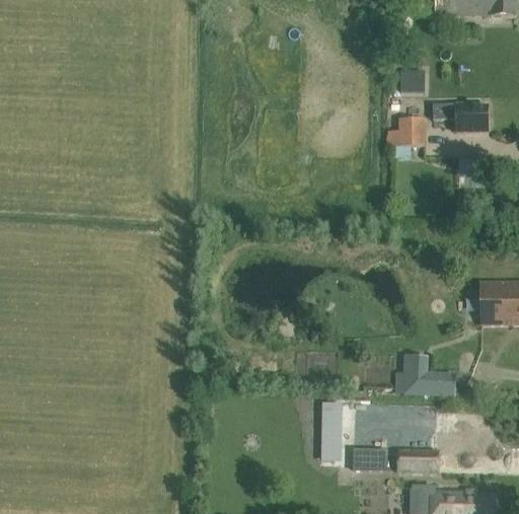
[(448,0),(448,5),(448,13),(491,13),(491,14),(516,14),(516,0),(448,0)]
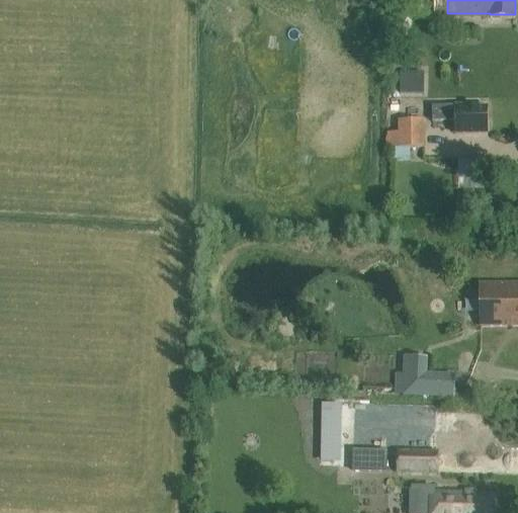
[(414,90),(414,78),(395,78),(396,91),(414,90)]
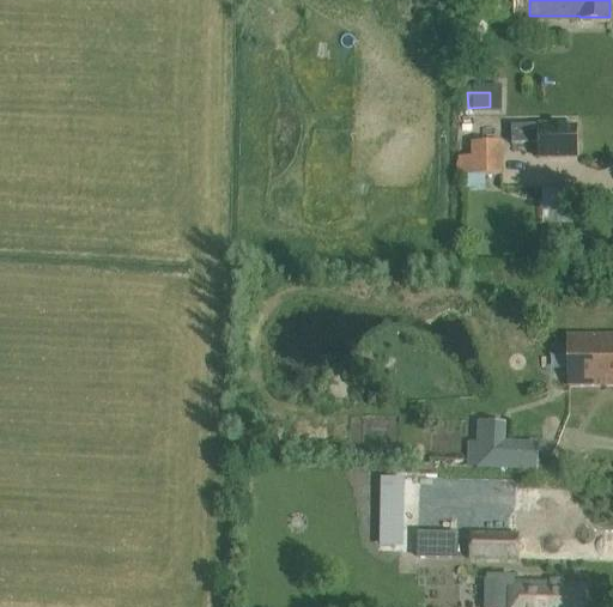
[(539,140),(539,155),(577,153),(576,119),(554,119),(554,116),(511,117),(511,140),(539,140)]
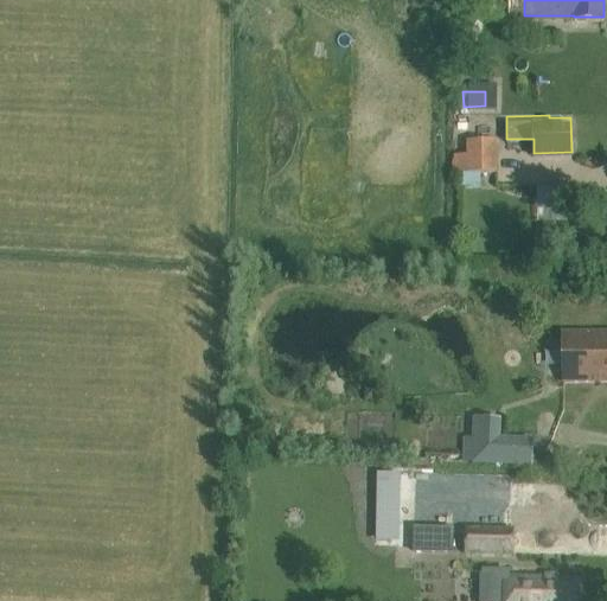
[(498,138),(452,138),(452,171),(461,171),(461,183),(480,183),(480,171),(498,171),(498,138)]
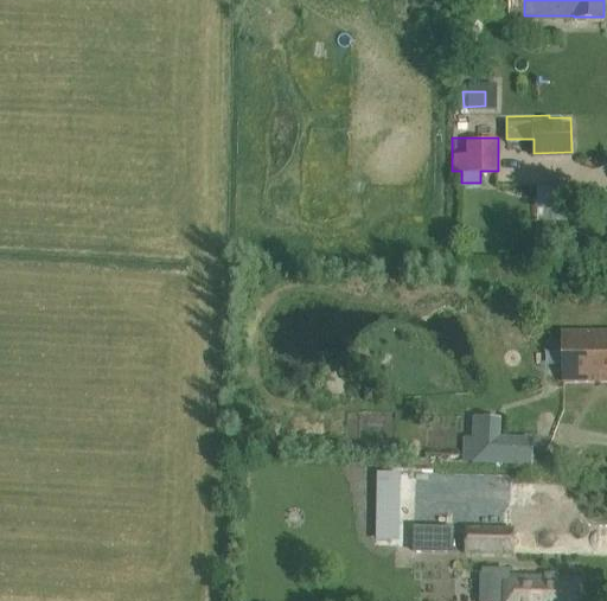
[(534,179),(534,164),(504,164),(505,179),(534,179)]
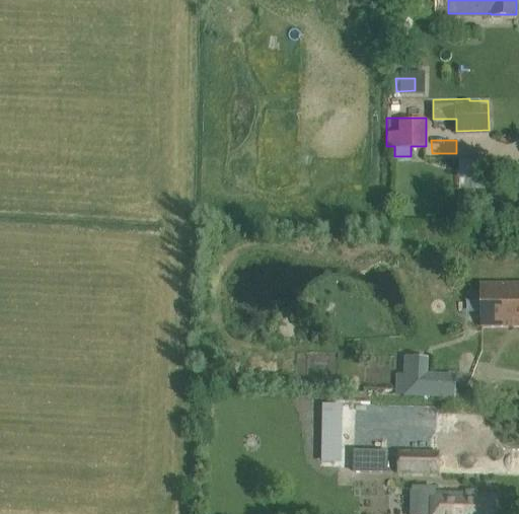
[(486,155),(472,155),(472,186),(490,186),(490,177),(485,177),(486,155)]
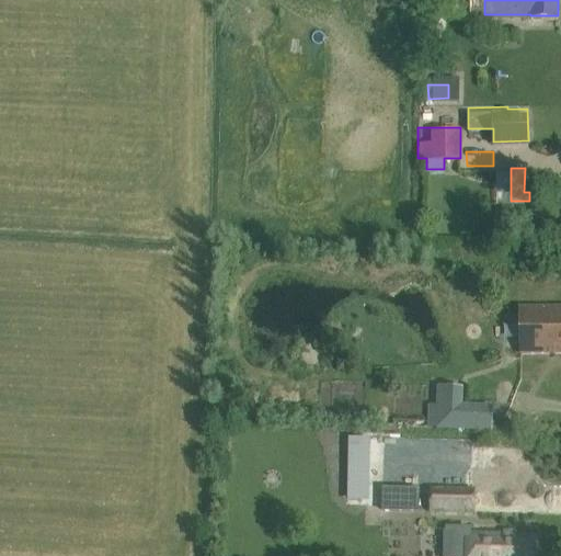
[(560,303),(519,304),(521,350),(560,349),(560,303)]
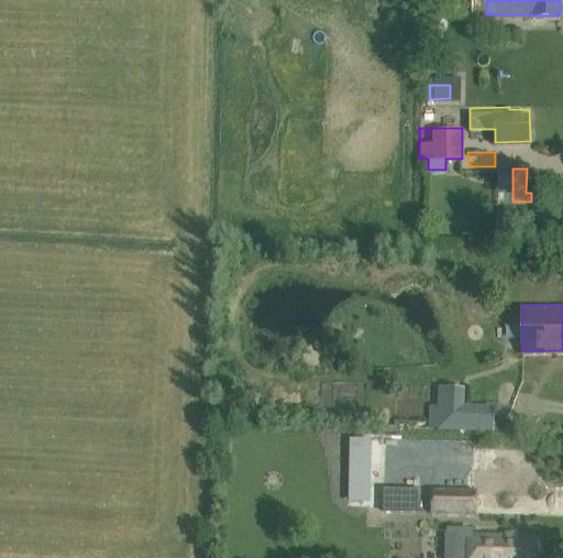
[(472,385),(471,423),(497,423),(498,385),(472,385)]
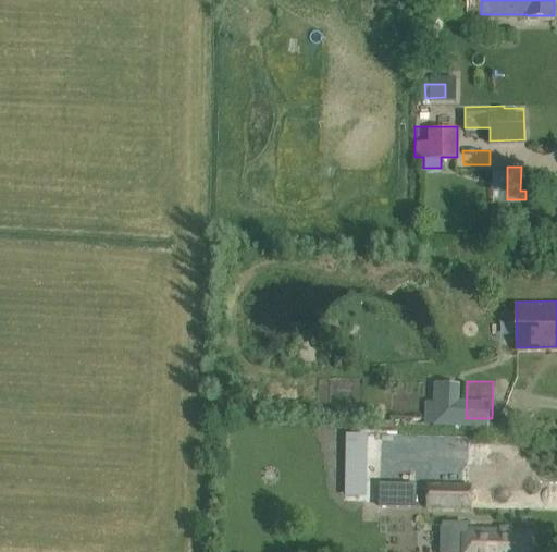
[(422,413),(423,394),(398,393),(398,390),(392,389),(388,392),(399,416),(406,416),(406,412),(422,413)]
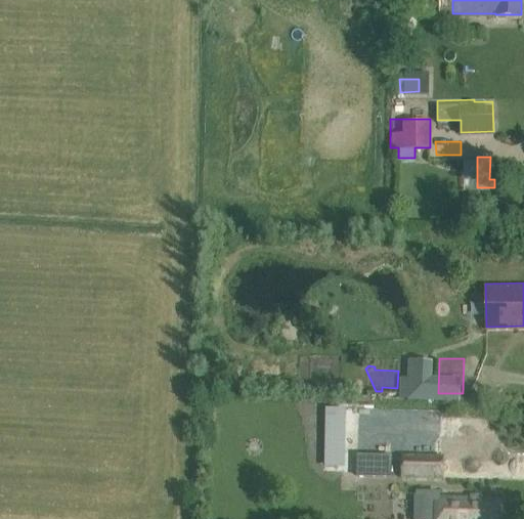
[(321,415),(319,435),(343,436),(344,416),(321,415)]
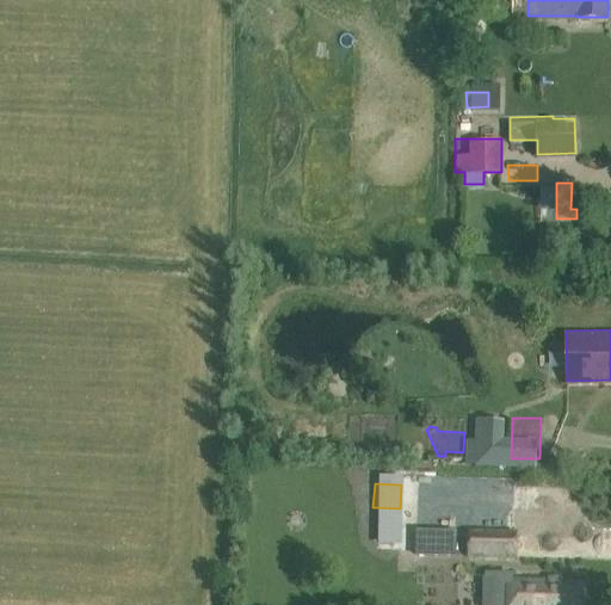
[(516,530),(468,529),(418,528),(418,550),(468,551),(468,553),(516,554),(516,530)]
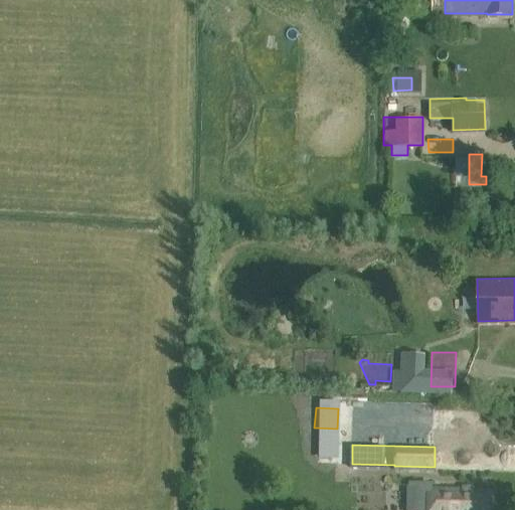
[(490,509),(491,489),(464,489),(464,487),(427,487),(426,509),(490,509)]
